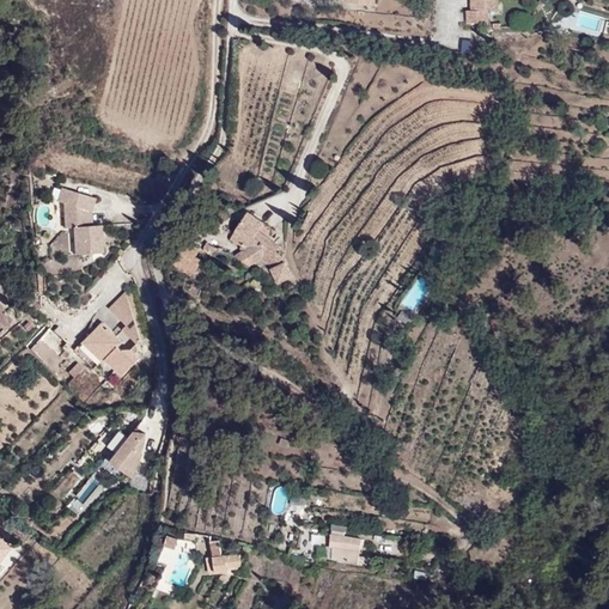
[(482,0),(483,7),(475,7),(469,7),(464,7),(464,19),(480,19),(480,22),(485,22),(485,7),(483,0),(482,0)]
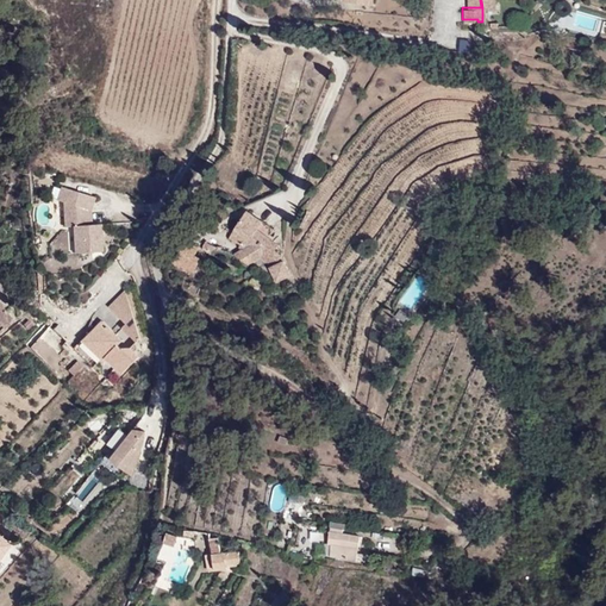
[(455,47),(466,47),(466,36),(455,36),(455,47)]
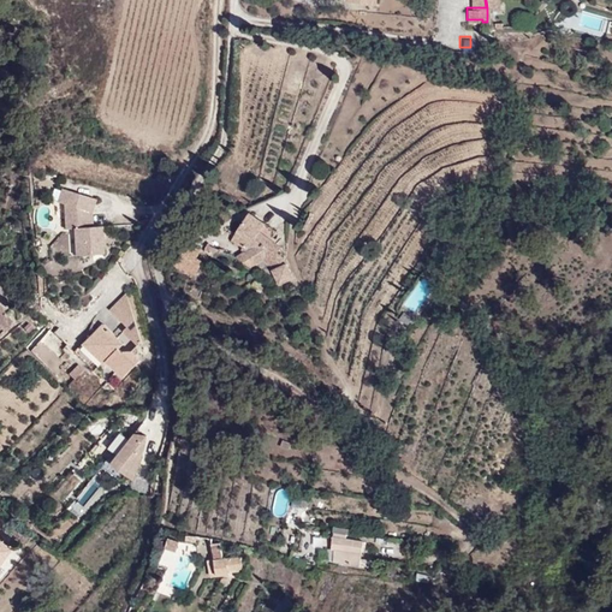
[(84,213),(88,214),(91,201),(58,191),(54,205),(60,207),(61,231),(70,231),(71,257),(99,256),(97,229),(89,229),(84,229),(84,213)]
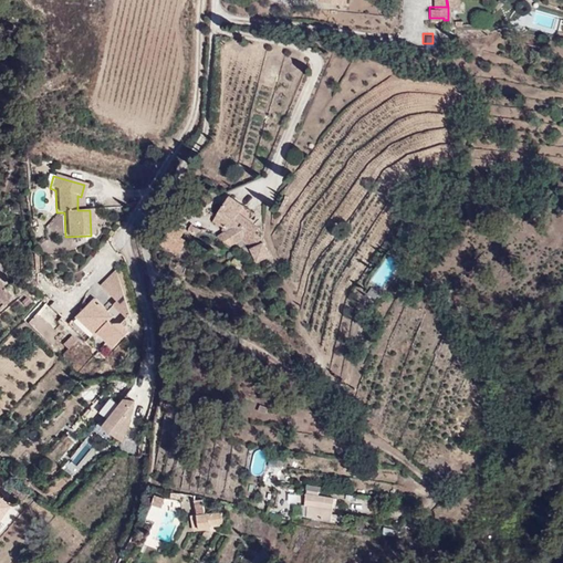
[(254,212),(229,197),(223,205),(249,221),(254,212)]
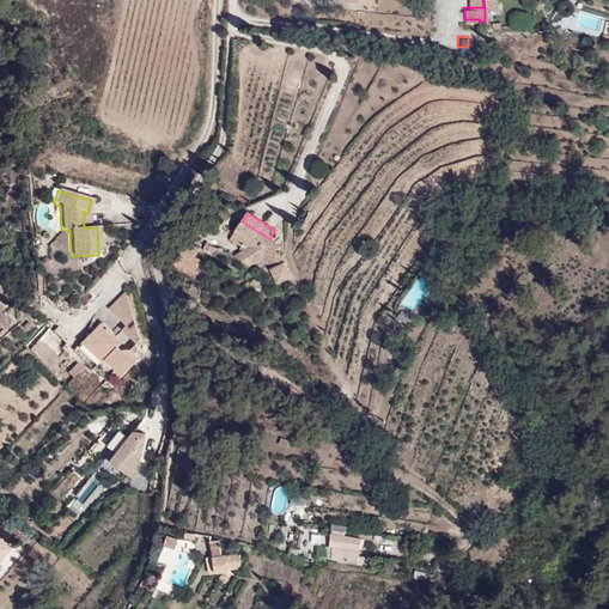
[(280,247),(269,239),(242,221),(227,242),(238,249),(238,251),(237,255),(230,257),(247,268),(257,263),(269,272),(276,285),(297,275),(290,263),(285,262),(287,257),(278,253),(280,247)]
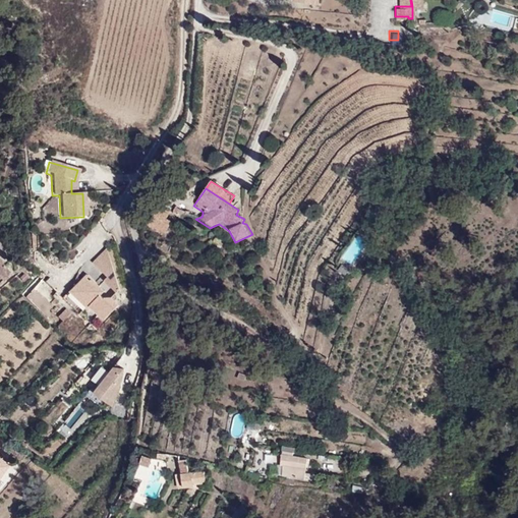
[(173,221),(166,217),(170,211),(159,204),(147,223),(165,234),(173,221)]
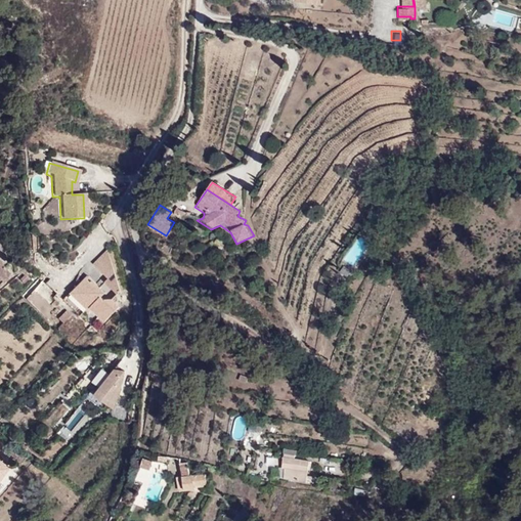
[(199,240),(203,233),(194,226),(189,233),(199,240)]
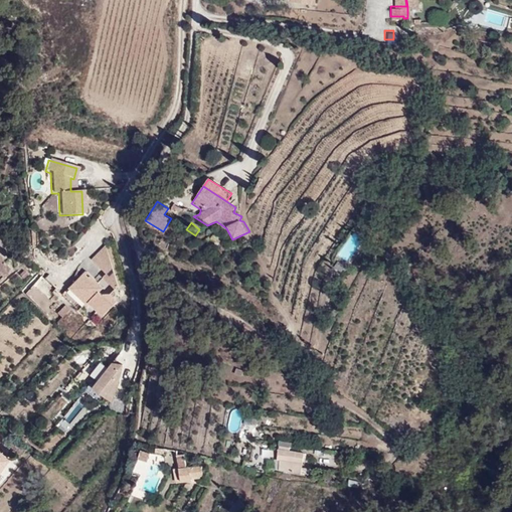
[(349,228),(333,250),(344,259),(360,236),(349,228)]
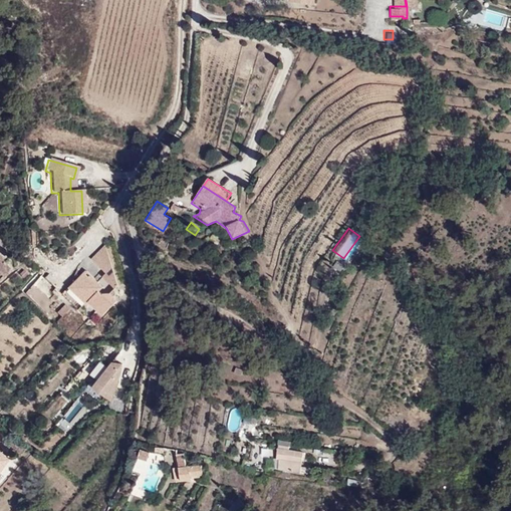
[(30,232),(30,247),(40,247),(41,232),(30,232)]
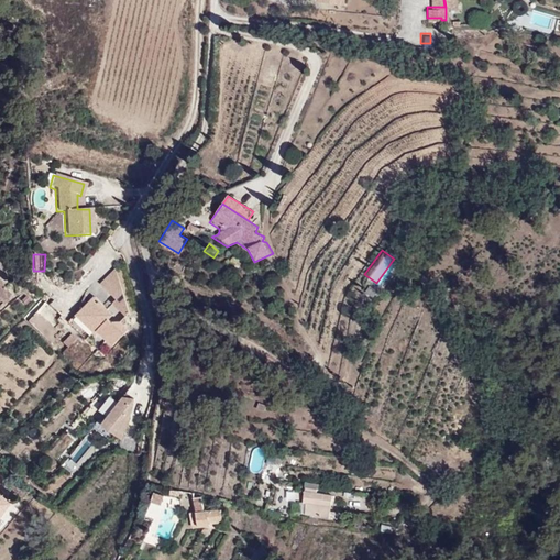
[(128,314),(114,270),(99,284),(114,300),(111,304),(124,317),(128,314)]
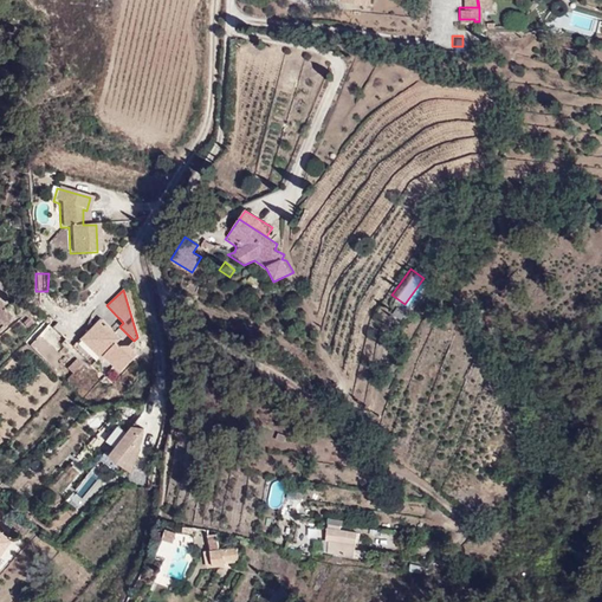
[(0,327),(12,319),(0,302),(0,327)]
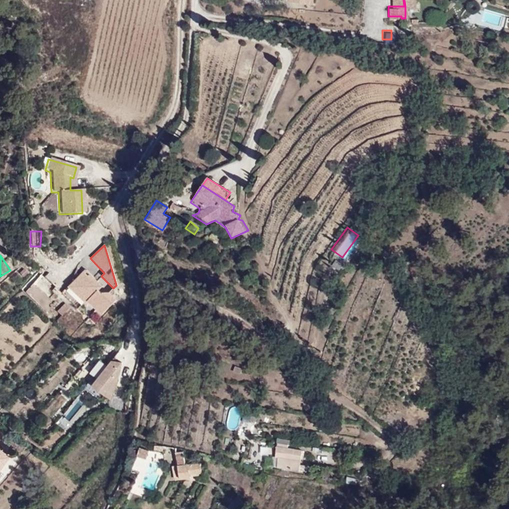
[(98,290),(99,287),(102,287),(102,285),(84,269),(69,284),(67,284),(59,293),(77,310),(84,303),(87,302),(101,315),(115,300),(108,293),(101,293),(98,290)]
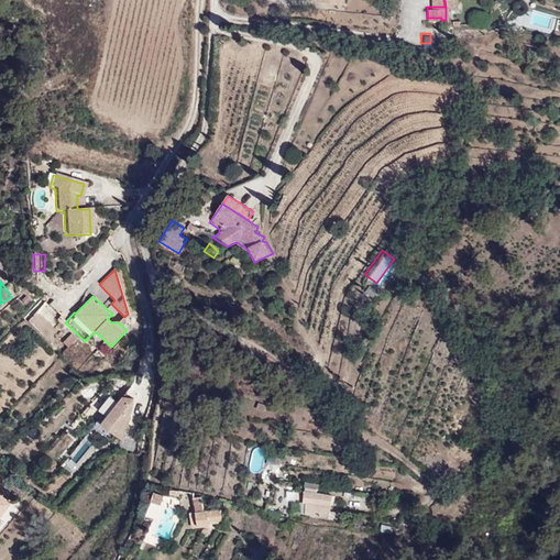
[(73,340),(68,336),(59,344),(65,350),(73,340)]
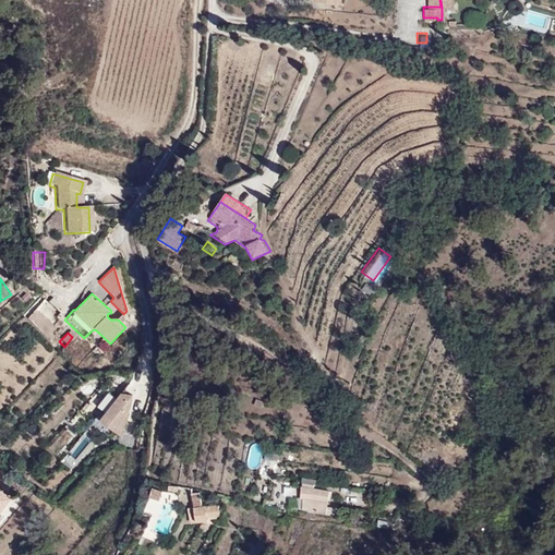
[(118,436),(127,413),(119,410),(131,393),(132,388),(125,385),(97,421),(118,436)]
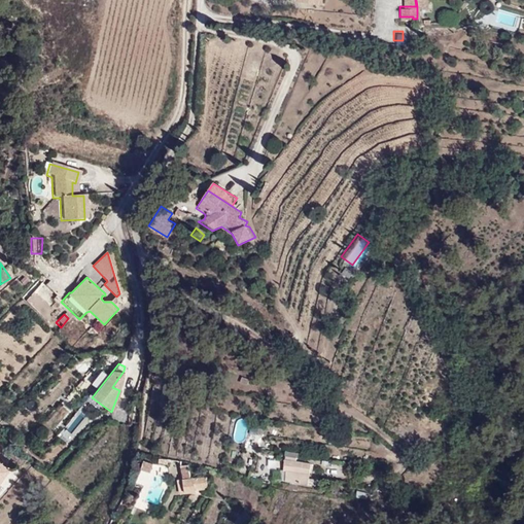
[(119,390),(124,371),(112,387),(119,390)]
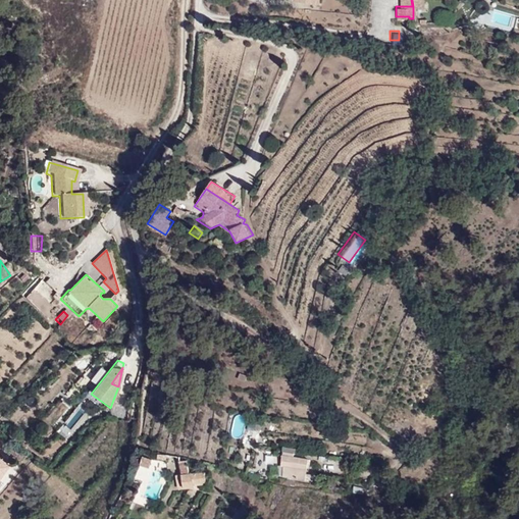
[(74,402),(59,419),(71,429),(87,412),(74,402)]
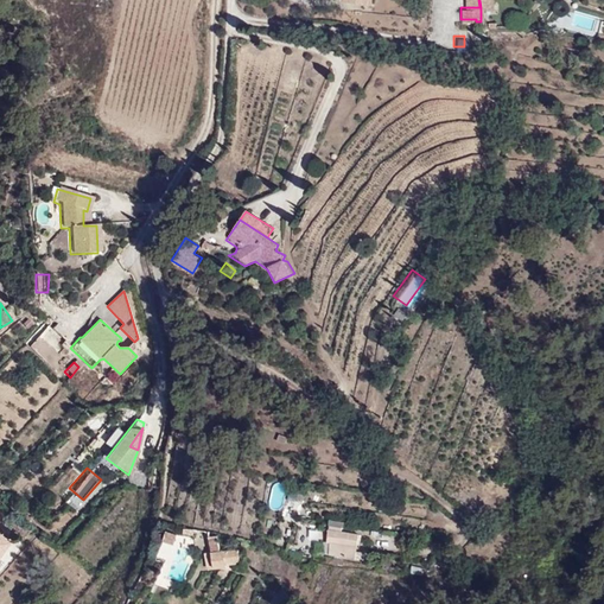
[(599,502),(603,490),(591,487),(587,497),(599,502)]
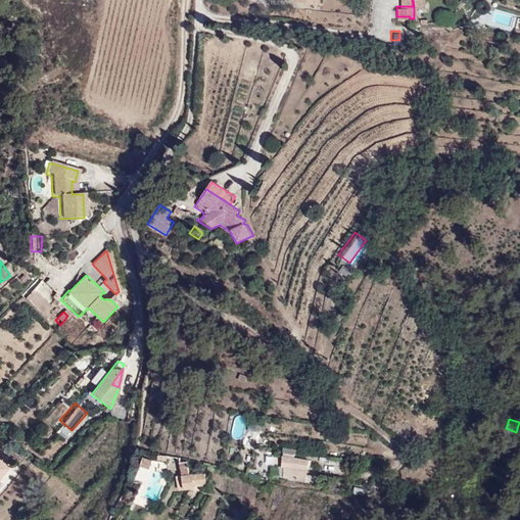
[(64,436),(69,428),(58,421),(53,430),(64,436)]
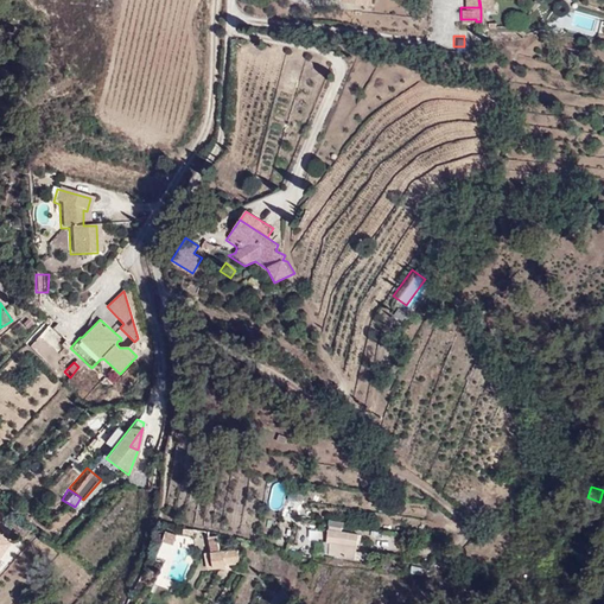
[(323,517),(322,525),(329,527),(335,528),(336,521),(323,517)]
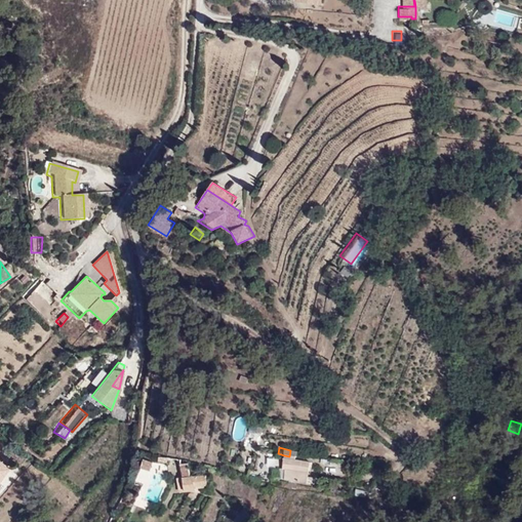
[(282,463),(284,455),(278,453),(276,465),(278,466),(276,476),(279,476),(282,463)]
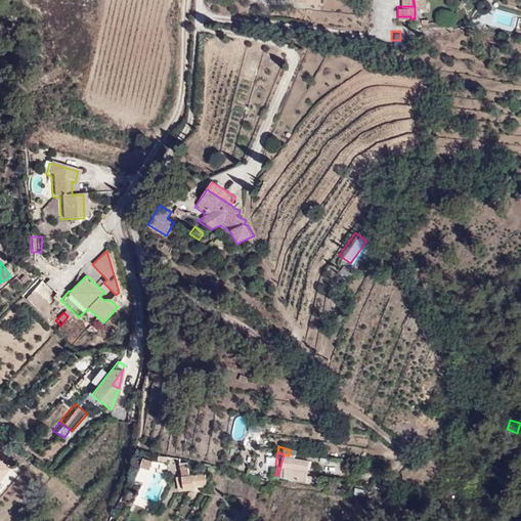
[(137,469),(145,469),(145,454),(137,454),(137,469)]
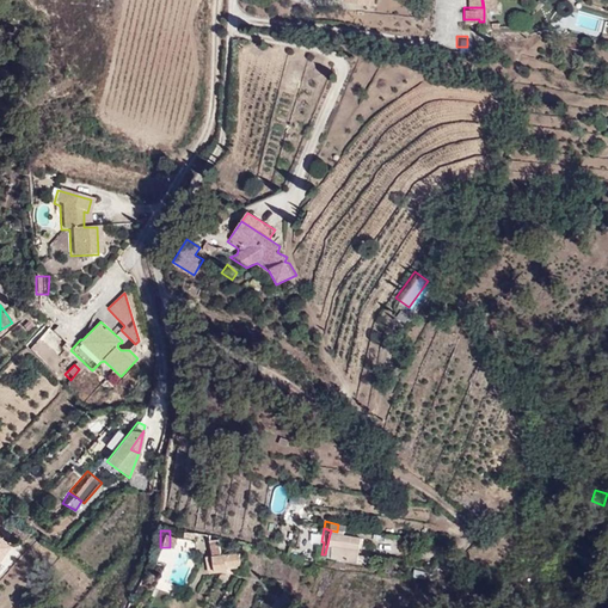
[(349,559),(354,535),(337,532),(331,530),(329,539),(325,554),(349,559)]
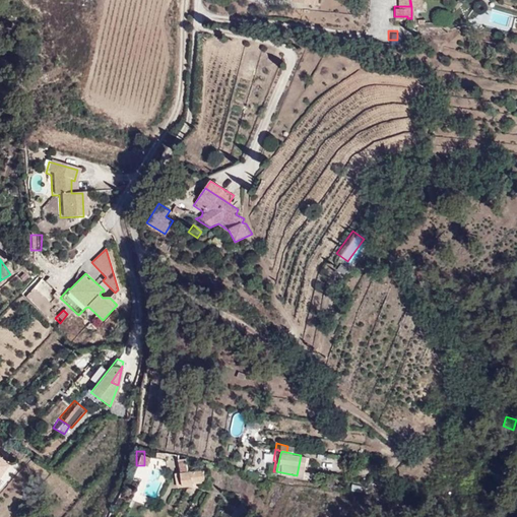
[(0,474),(2,476),(10,465),(0,456),(0,474)]
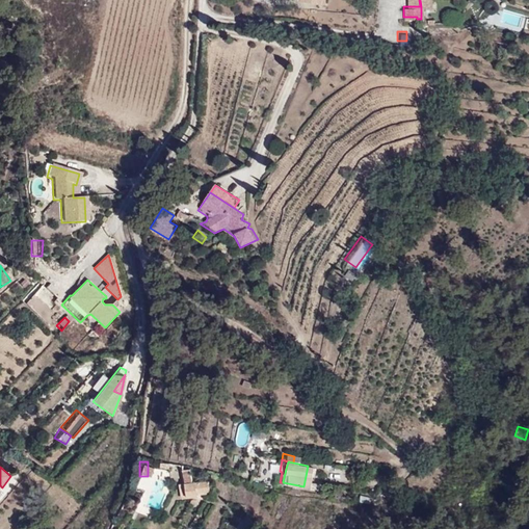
[(210,494),(210,482),(184,482),(177,482),(178,495),(183,495),(185,498),(196,497),(197,494),(210,494)]
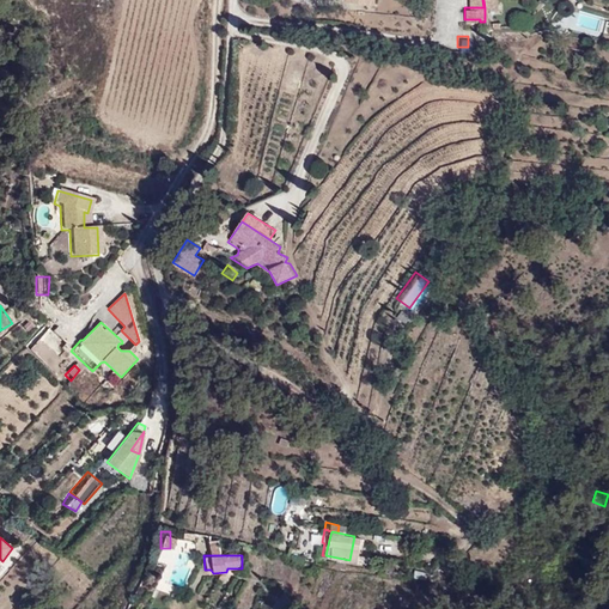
[(187,608),(164,596),(156,608),(187,608)]
